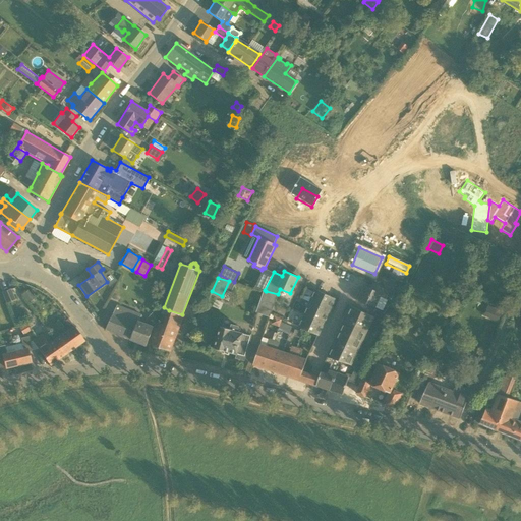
[(381,296),(386,299),(390,289),(373,281),(370,288),(365,286),(358,299),(375,307),(381,296)]
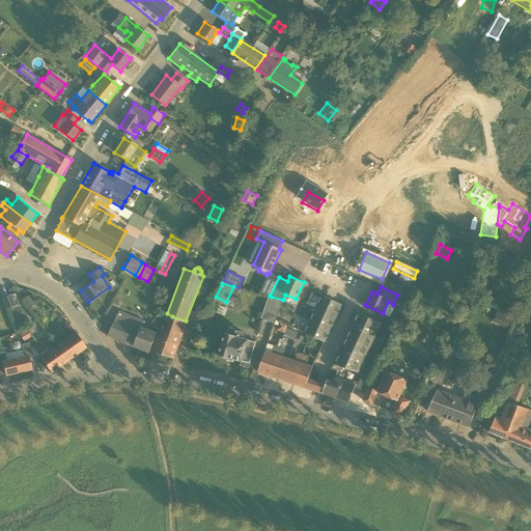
[(6,309),(16,306),(10,295),(2,298),(6,309)]
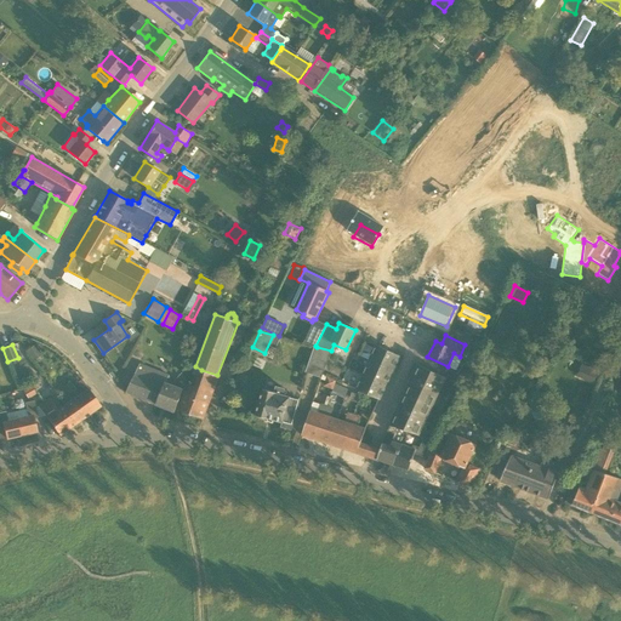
[(35,345),(27,351),(30,355),(39,349),(35,345)]
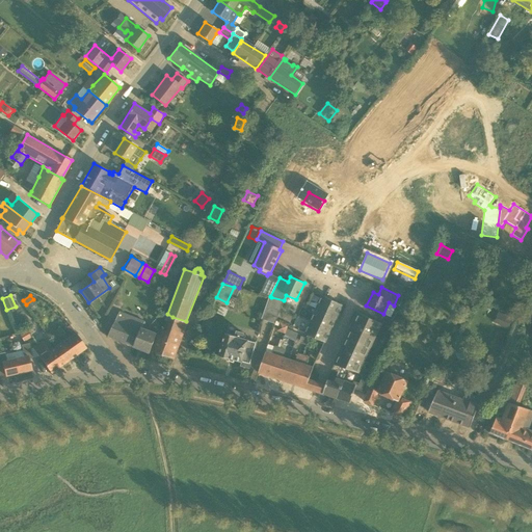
[(337,317),(342,304),(322,296),(317,309),(337,317)]
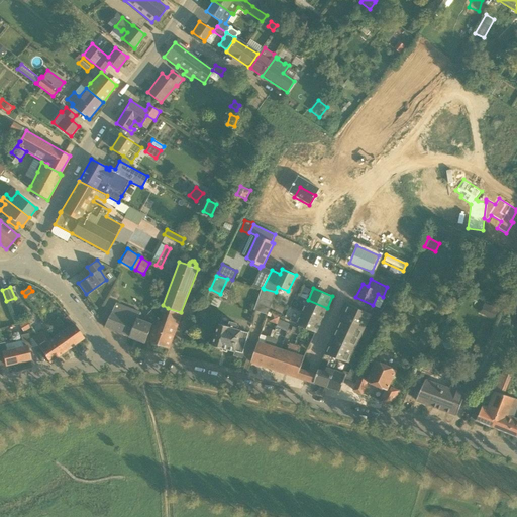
[(276,292),(264,289),(261,297),(273,301),(276,292)]
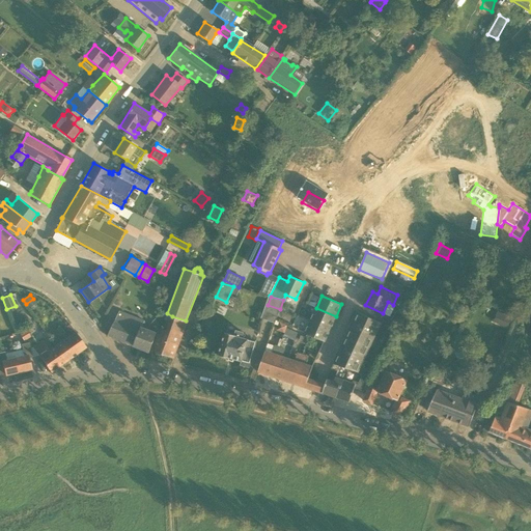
[(330,329),(336,316),(316,308),(310,320),(330,329)]
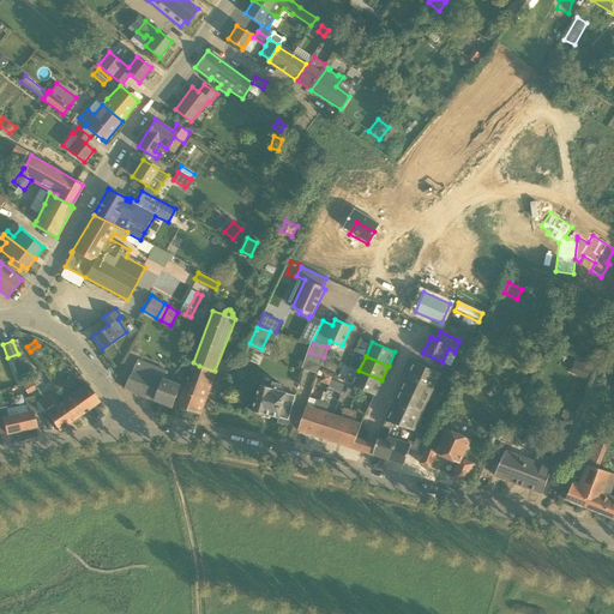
[(173,407),(181,385),(148,372),(150,365),(137,359),(125,387),(145,396),(155,399),(156,401),(156,399),(172,407),(173,407)]
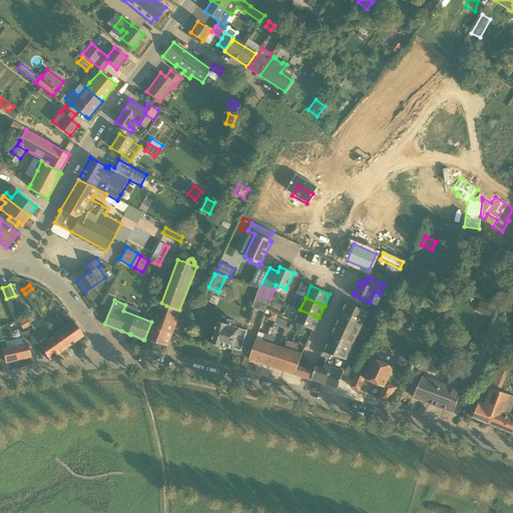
[(335,356),(346,360),(368,312),(346,301),(323,351),(335,357),(335,356)]
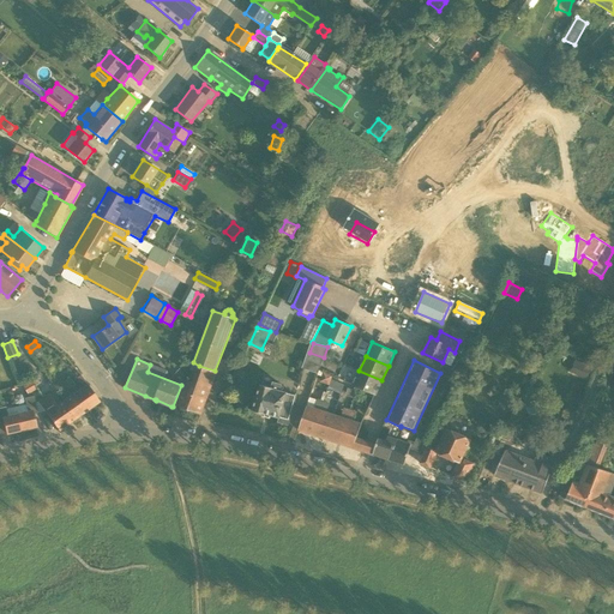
[(585,363),(579,375),(587,379),(591,367),(585,363)]
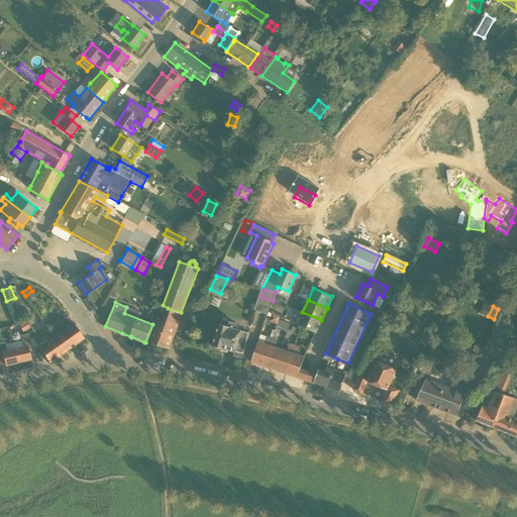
[(169,348),(182,313),(181,312),(168,308),(166,312),(163,322),(156,319),(147,341),(169,348)]
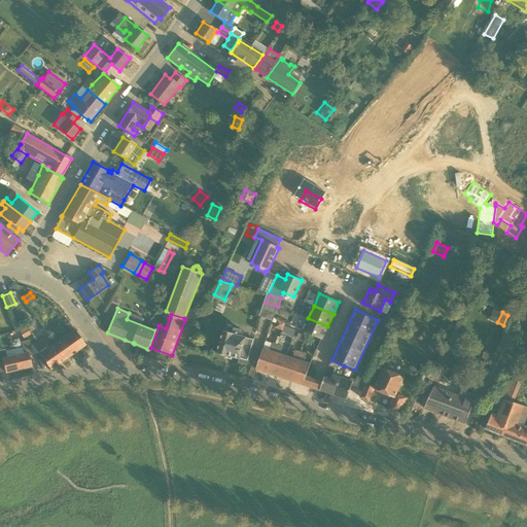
[(322,339),(327,326),(308,318),(303,330),(322,339)]
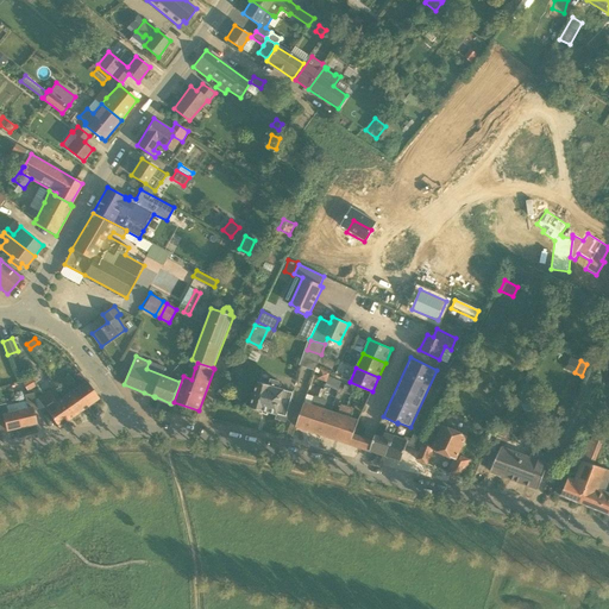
[(443,372),(420,422),(426,425),(449,375),(443,372)]
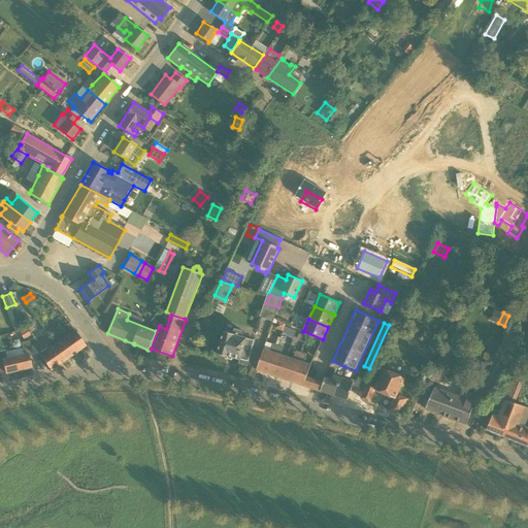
[(28,336),(30,339),(33,337),(27,327),(19,330),(24,339),(27,337),(28,336)]
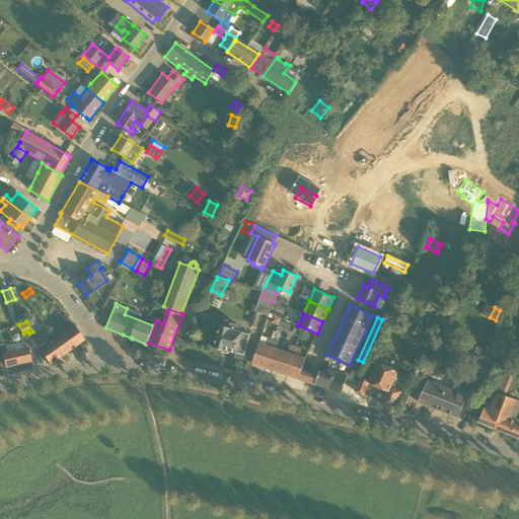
[(282,321),(280,327),(288,331),(291,324),(282,321)]
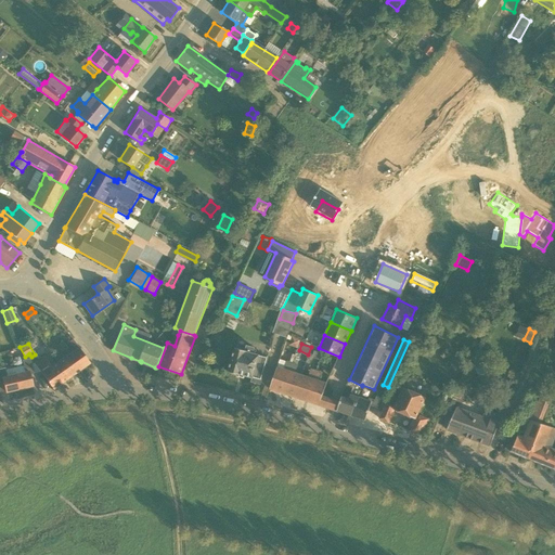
[(253,353),(255,348),(247,346),(246,350),(235,348),(229,371),(240,374),(253,377),(252,382),(260,384),(268,358),(259,356),(259,355),(253,353)]
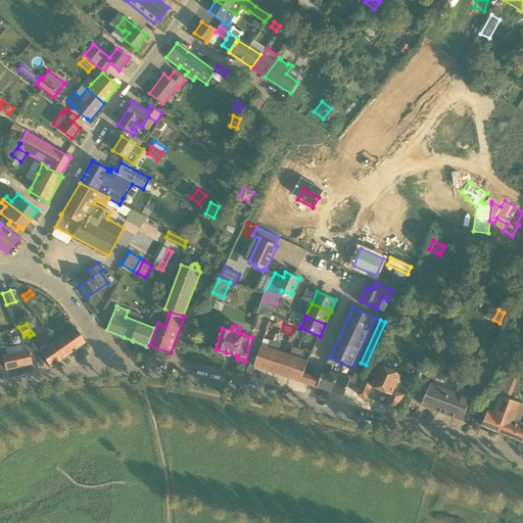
[(66,354),(82,344),(83,343),(84,340),(74,327),(54,341),(66,354)]
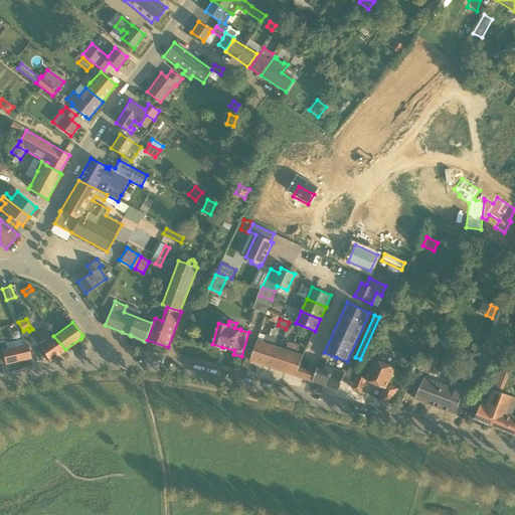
[(48,339),(41,330),(31,337),(49,361),(65,349),(53,336),(48,339)]
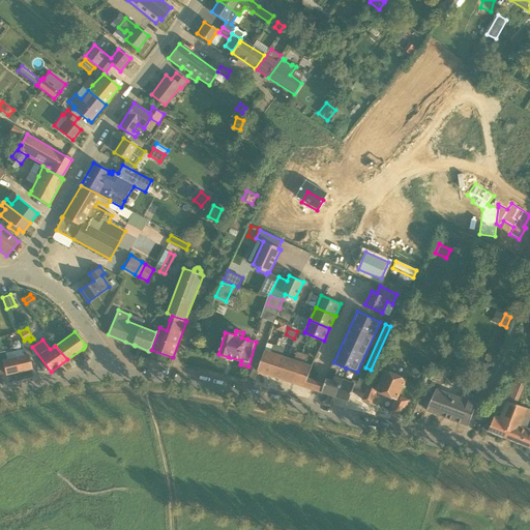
[(19,372),(31,369),(29,357),(32,357),(30,348),(28,342),(21,344),(23,349),(15,351),(16,356),(19,372)]
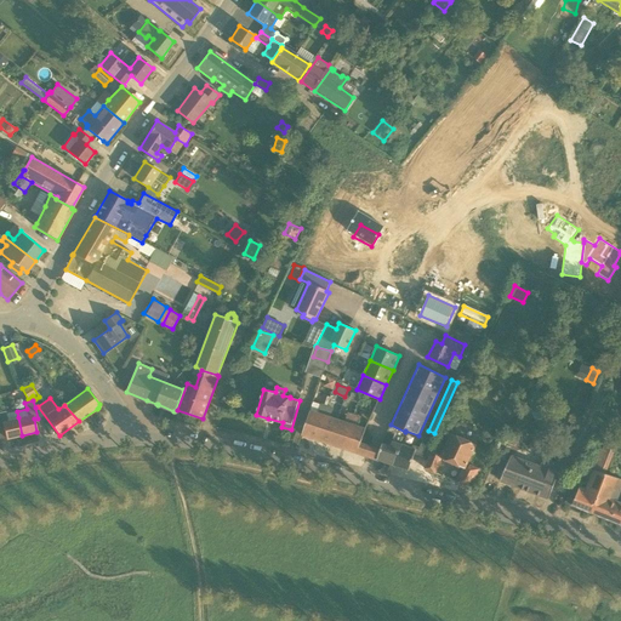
[(318,439),(329,406),(322,403),(322,404),(313,402),(311,411),(309,411),(302,434),(318,439)]
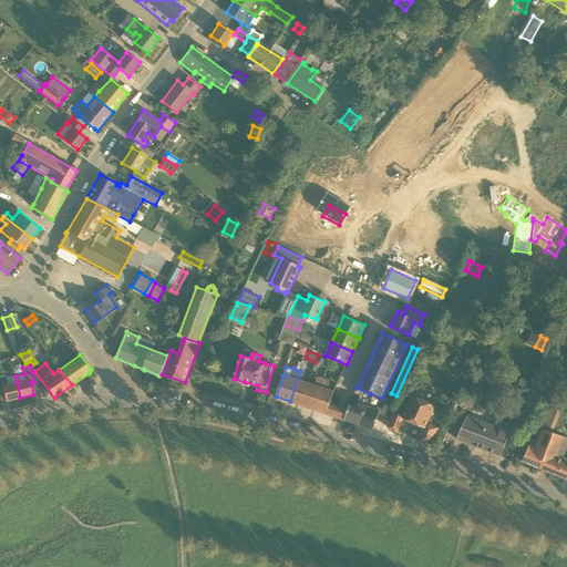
[(305,371),(300,370),(300,371),(290,401),(305,406),(312,383),(302,380),(305,371)]
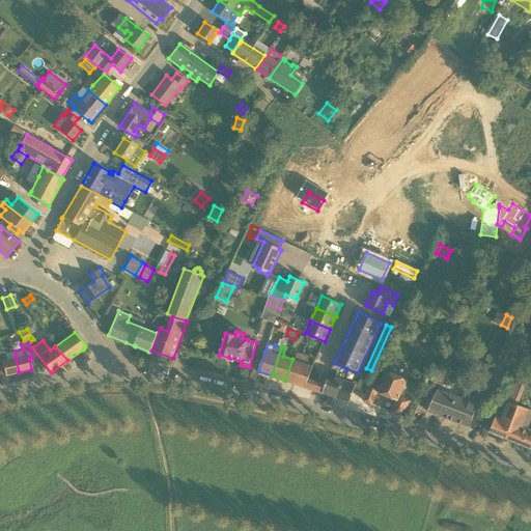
[(5,352),(0,353),(0,363),(3,363),(6,375),(19,372),(16,357),(6,360),(5,352)]
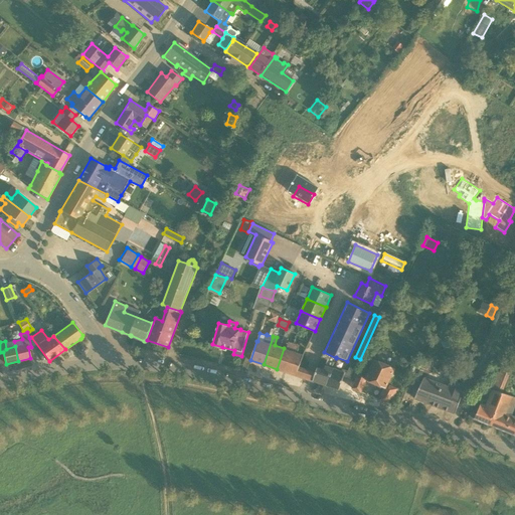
[(277,369),(291,373),(297,353),(296,353),(299,345),(289,341),(287,349),(284,348),(277,369)]
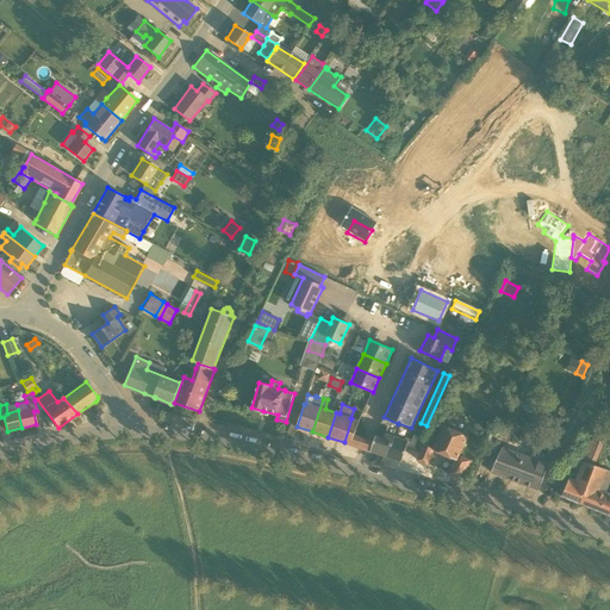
[(369,450),(386,456),(393,436),(394,435),(398,424),(384,417),(380,424),(387,427),(384,439),(375,435),(373,442),(371,450),(369,450)]
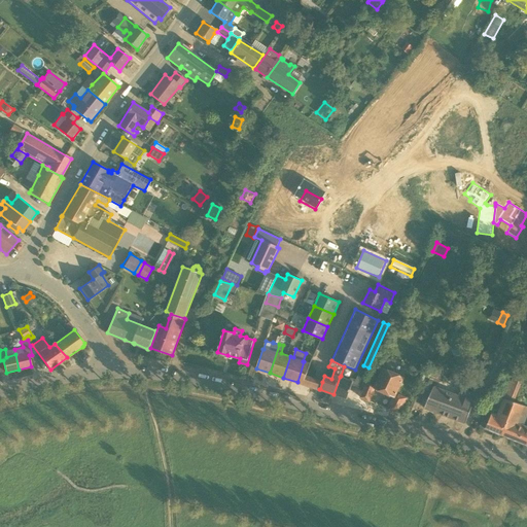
[(310,364),(304,361),(297,382),(310,387),(319,389),(320,389),(322,382),(313,379),(306,376),(310,364)]
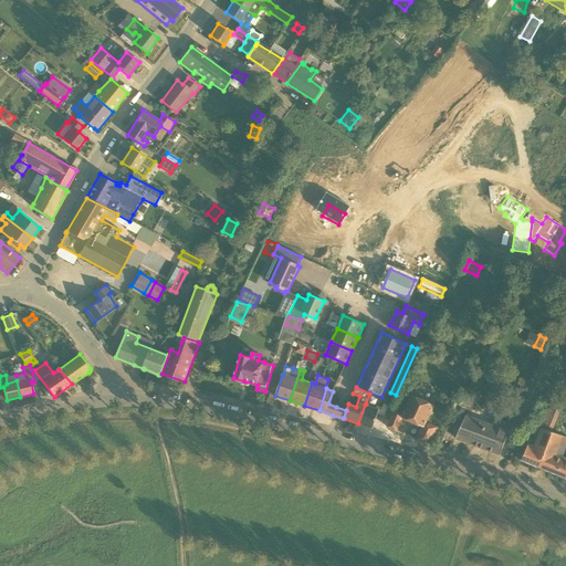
[(429,444),(437,428),(428,425),(426,431),(422,430),(433,406),(411,396),(407,407),(402,405),(399,412),(395,410),(387,427),(396,431),(402,417),(422,427),(417,440),(429,444)]
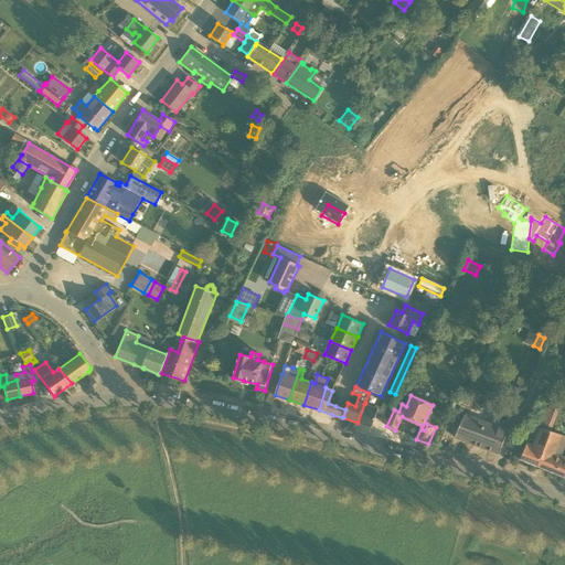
[(365,403),(364,404),(358,423),(372,427),(377,412),(387,415),(394,398),(386,396),(382,406),(379,406),(379,407),(365,403)]
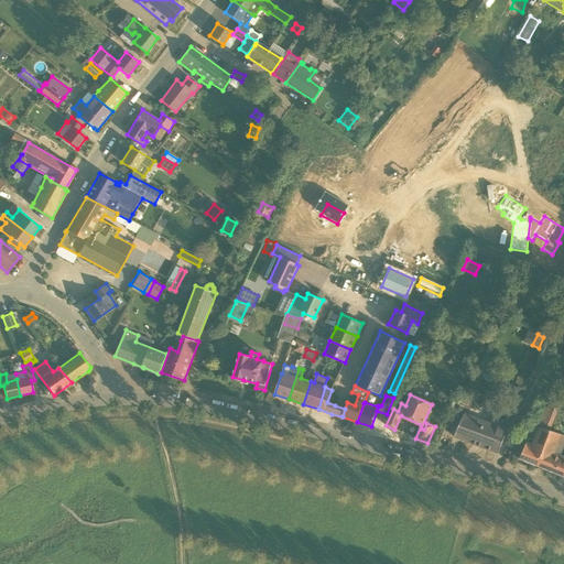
[(456,403),(453,411),(461,414),(464,407),(456,403)]
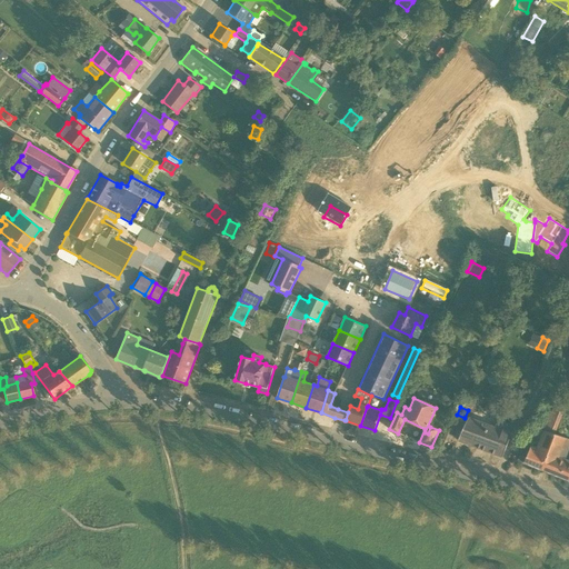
[(556,441),(559,435),(556,433),(565,412),(552,407),(537,447),(531,445),(528,452),(523,462),(543,471),(551,453),(548,452),(552,441),(556,441)]
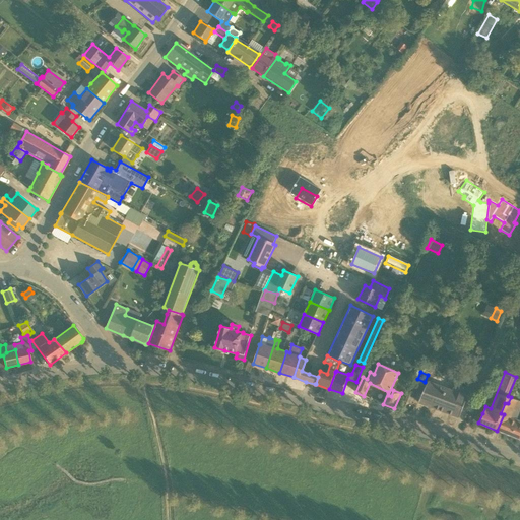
[(459,417),(468,395),(452,389),(439,384),(427,379),(418,402),(459,417)]
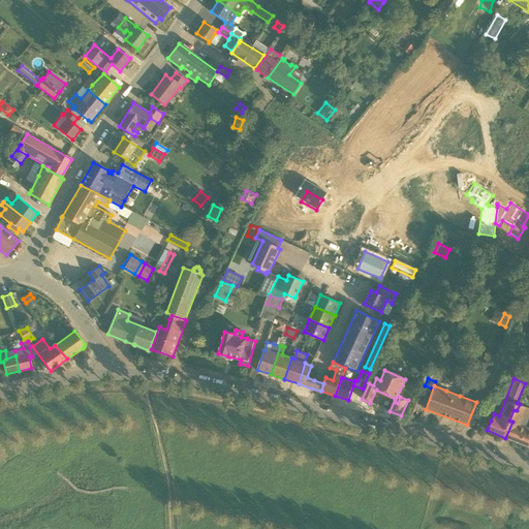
[(528,428),(520,425),(527,407),(520,404),(517,410),(514,410),(509,421),(512,422),(505,438),(528,446),(528,428)]
